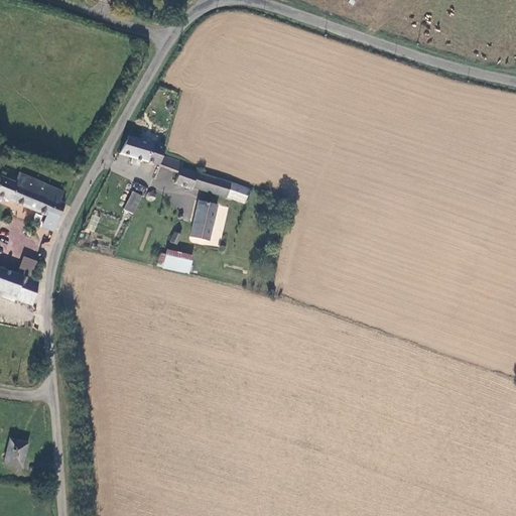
[(119,152),(158,164),(161,155),(163,146),(128,136),(119,152)]
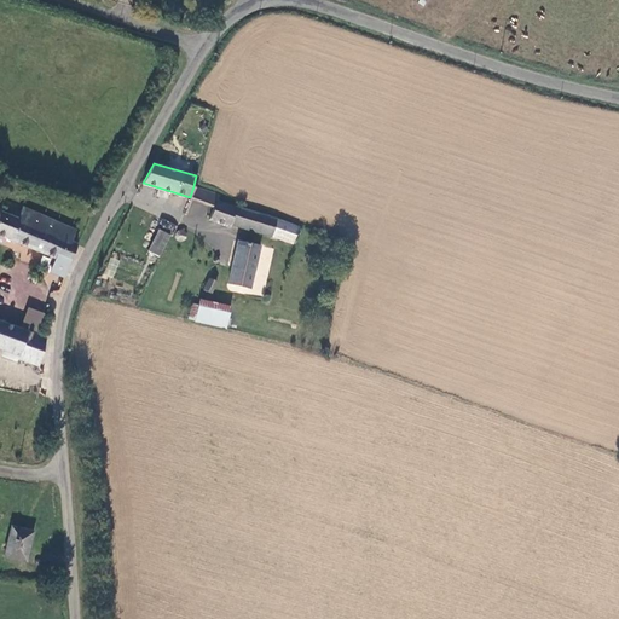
[(232,224),(271,236),(276,217),(219,198),(220,192),(217,192),(208,221),(231,227),(232,224)]
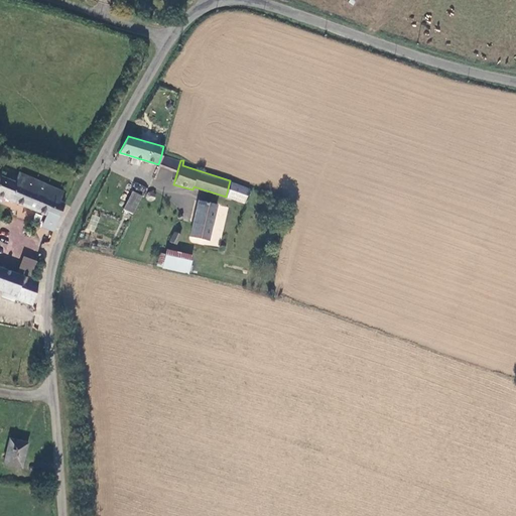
[(0,177),(0,197),(57,221),(65,203),(59,201),(63,190),(17,172),(13,181),(1,176),(0,177)]
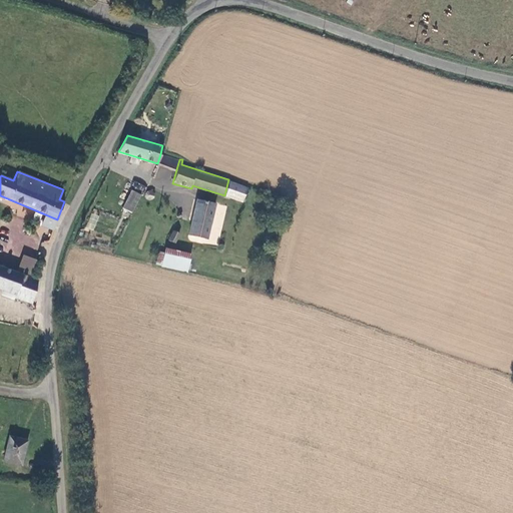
[(241,200),(245,185),(228,179),(224,195),(241,200)]
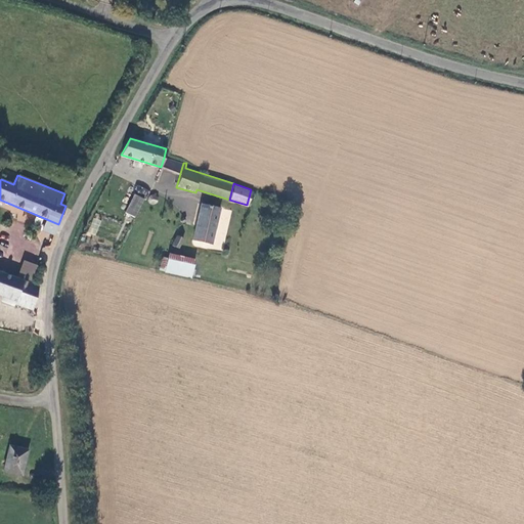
[(125,212),(135,217),(144,198),(134,192),(125,212)]
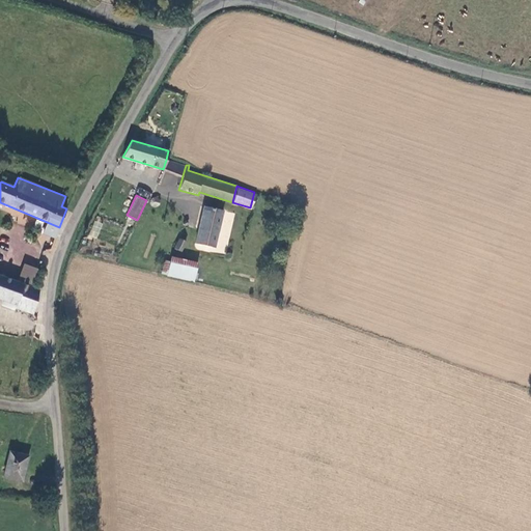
[(195,244),(214,248),(223,211),(204,205),(195,244)]
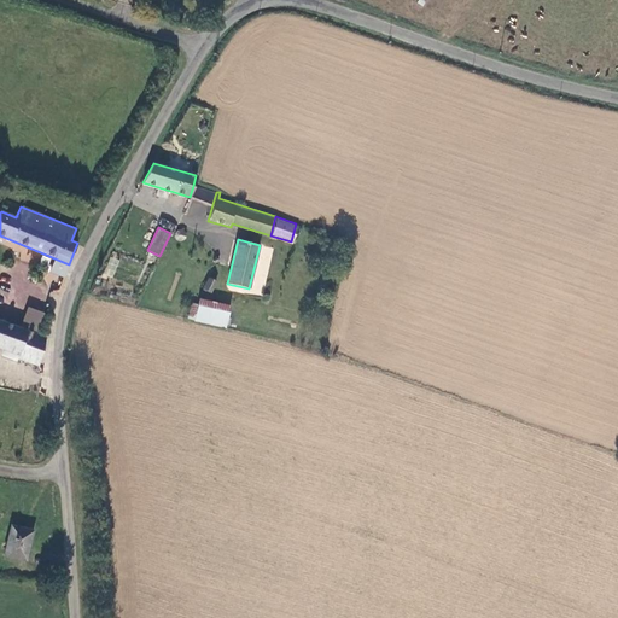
[(104,274),(114,277),(120,260),(110,256),(104,274)]
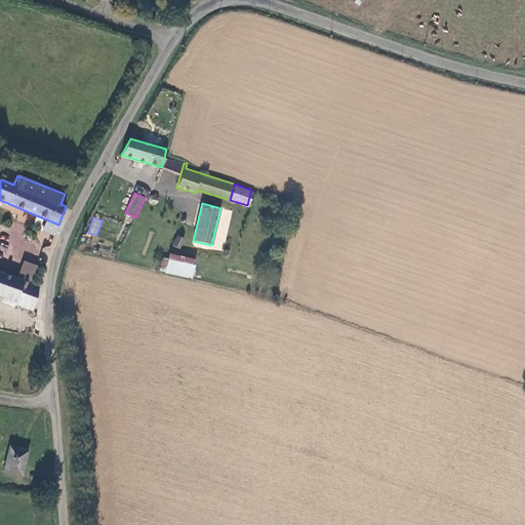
[(178,235),(171,245),(177,249),(184,239),(178,235)]
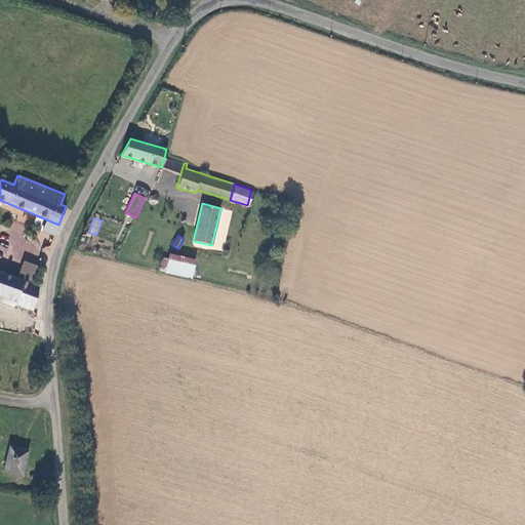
[(195,266),(163,257),(160,271),(192,278),(195,266)]
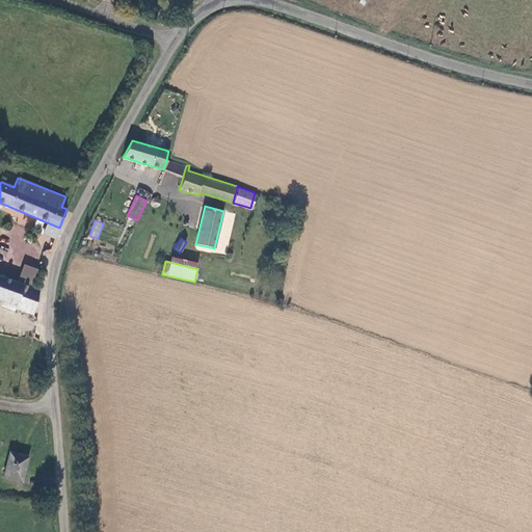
[(9,306),(29,314),(38,289),(0,273),(0,297),(10,302),(9,306)]
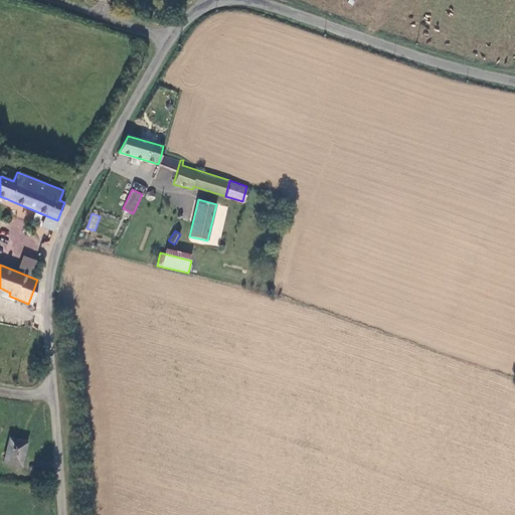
[(21,468),(26,442),(10,438),(4,464),(21,468)]
